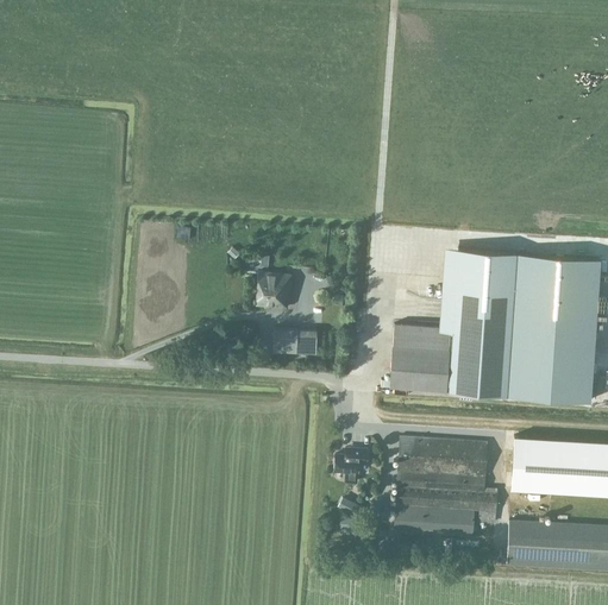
[(230,254),(236,260),(240,256),(234,250),(230,254)]
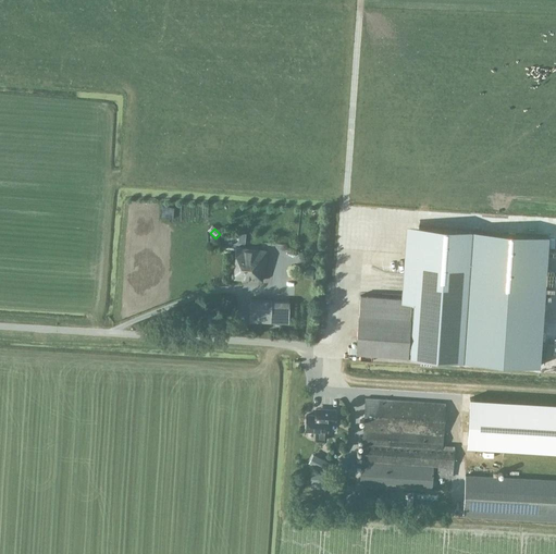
[(360,300),(356,356),(490,365),(540,368),(550,241),(511,237),(406,230),(400,303),(360,300)]
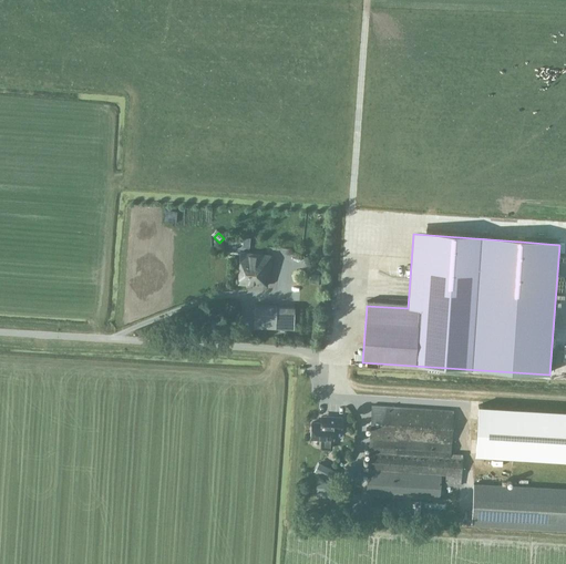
[(238,286),(267,290),(268,283),(269,283),(271,259),(242,256),(238,286)]
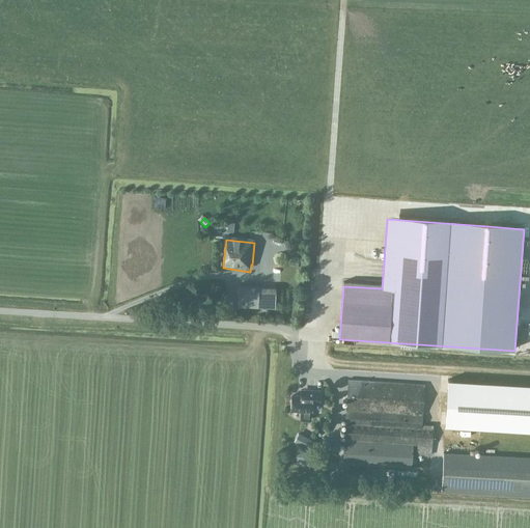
[(240,288),(240,309),(258,310),(259,302),(268,302),(268,290),(261,290),(261,289),(240,288)]
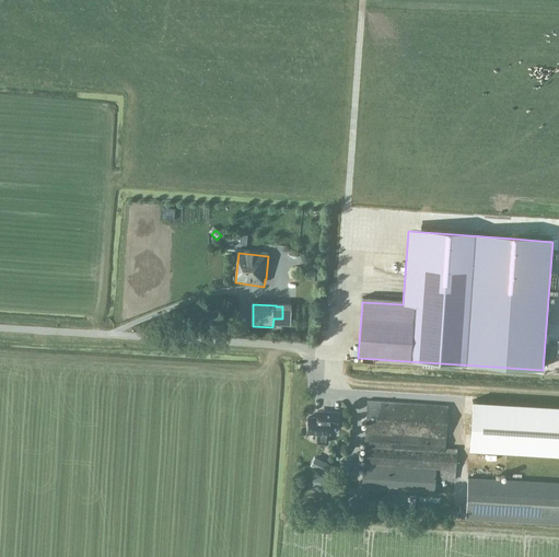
[(369,404),(364,465),(363,491),(435,497),(438,474),(456,475),(457,456),(445,455),(449,409),(369,404)]
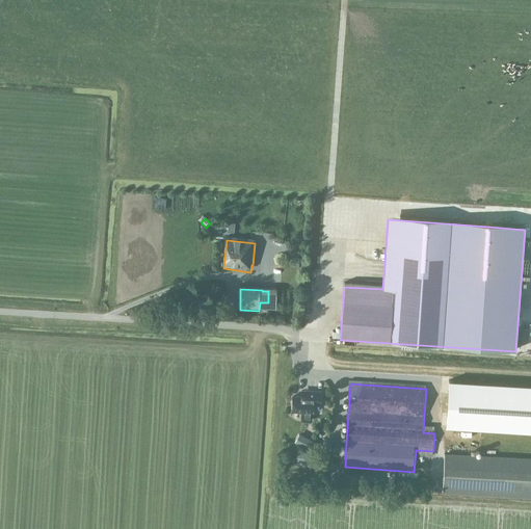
[(450,384),(447,429),(484,431),(530,434),(530,388),(487,386),(450,384)]
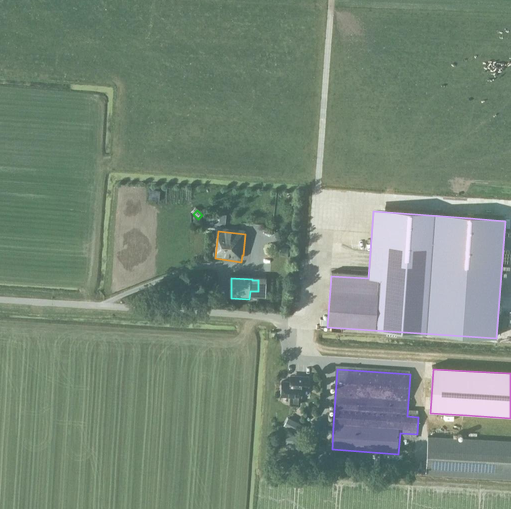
[(282,386),(281,400),(291,401),(290,407),(300,408),(300,402),(301,402),(302,392),(308,392),(309,382),(295,381),(295,387),(282,386)]
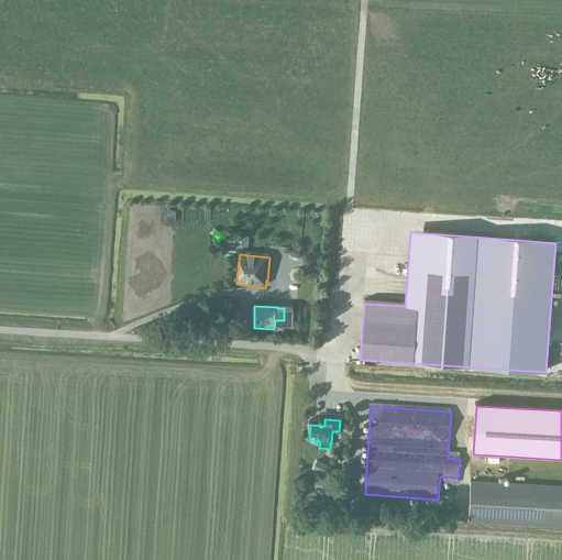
[(313,473),(332,482),(335,474),(318,465),(313,473)]
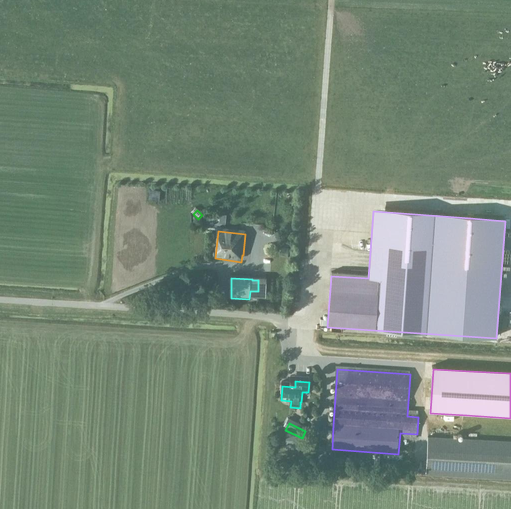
[(287,438),(286,446),(308,447),(309,439),(287,438)]
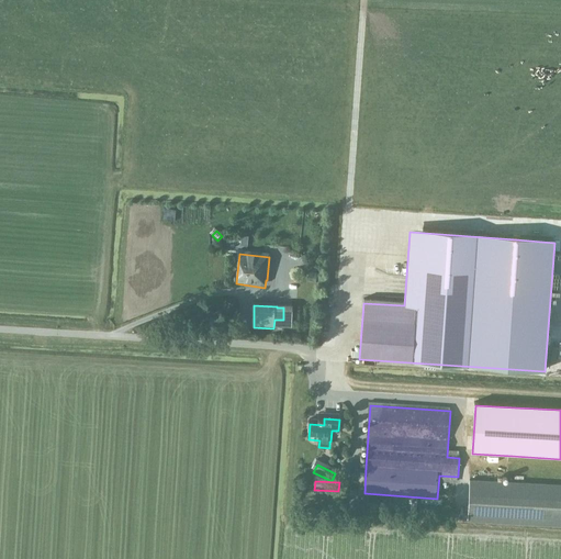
[(560,485),(471,481),(469,522),(560,526),(560,485)]
